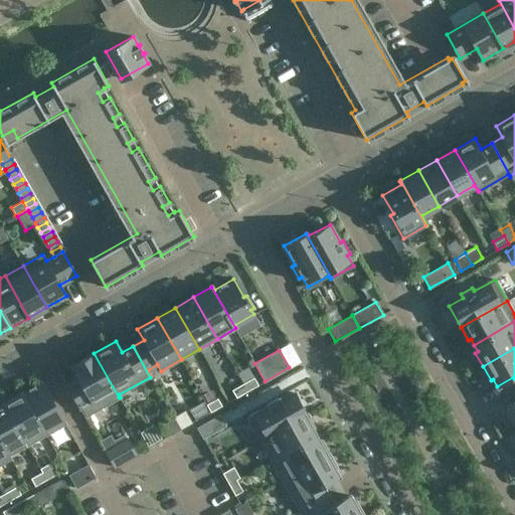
[(119,397),(94,353),(72,366),(78,377),(67,383),(86,416),(119,397)]
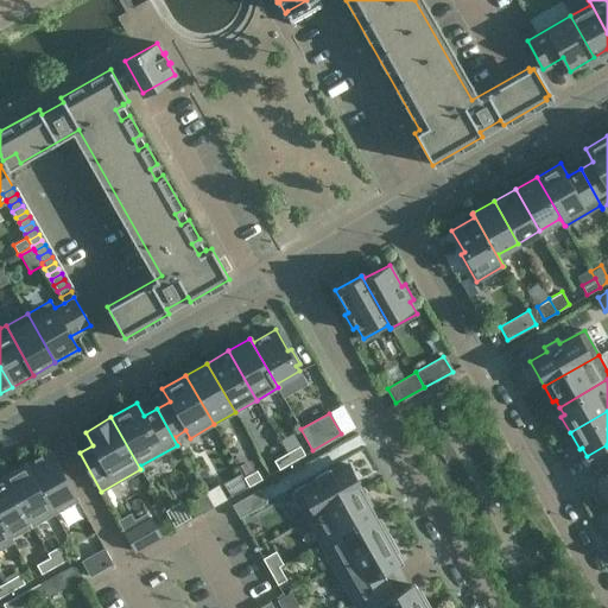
[(286,453),(292,462),(305,455),(299,445),(286,453)]
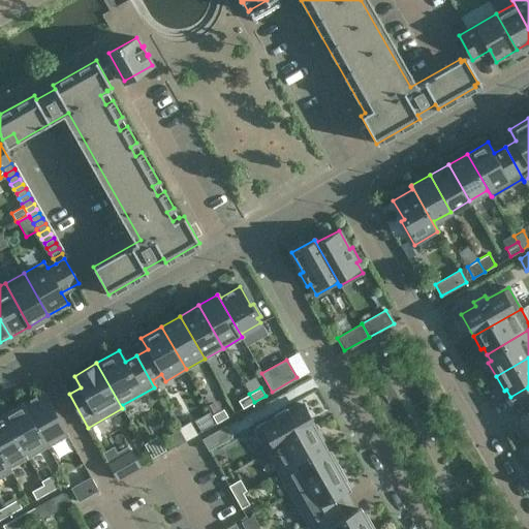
[(43,392),(23,404),(47,446),(67,435),(43,392)]
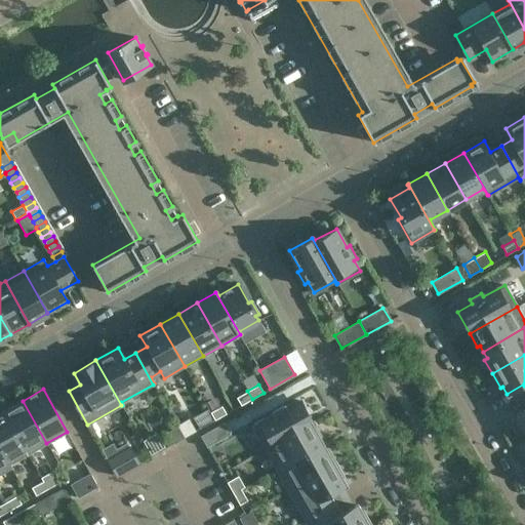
[(252,399),(247,391),(236,397),(241,405),(252,399)]
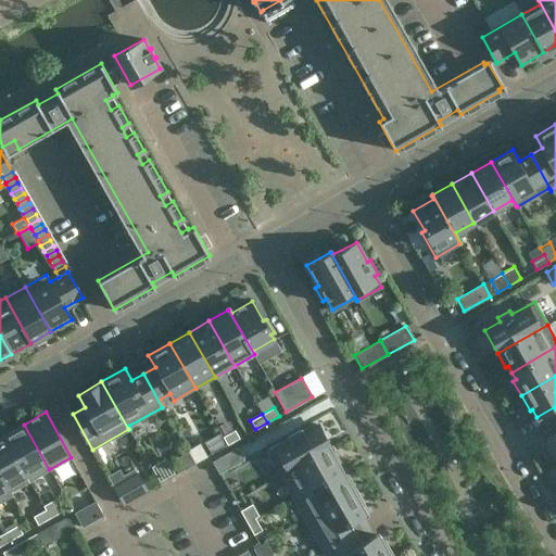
[(268,452),(280,475),(331,446),(318,424),(303,432),(301,429),(288,437),(290,440),(268,452)]
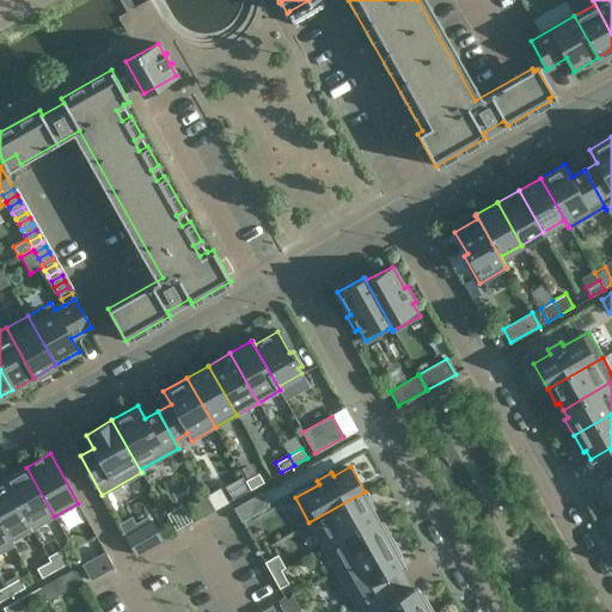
[(26,467),(4,479),(32,530),(54,516),(26,467)]
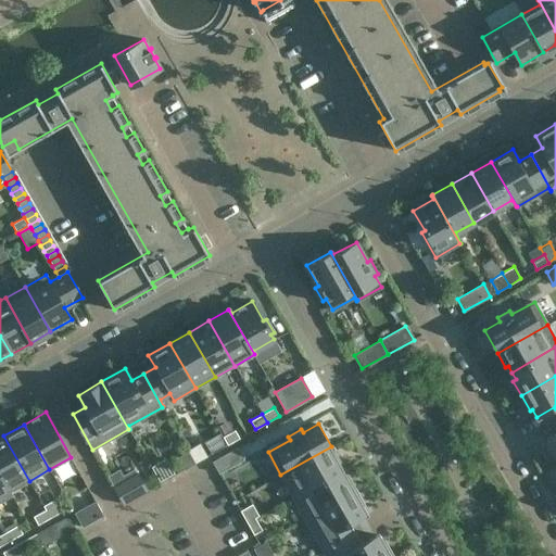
[(227,444),(239,438),(235,430),(223,437),(227,444)]
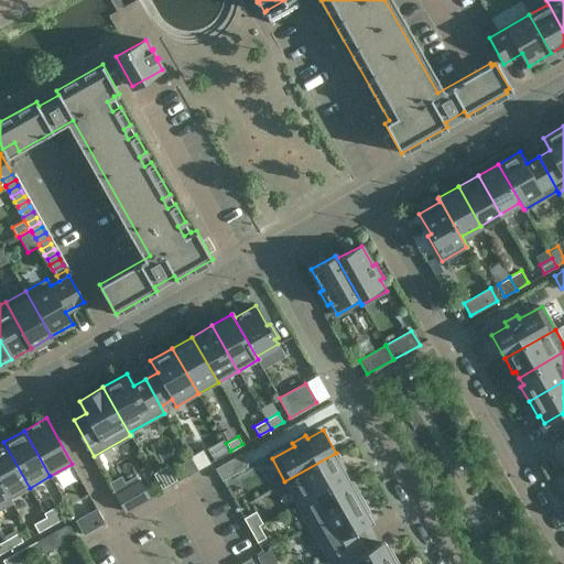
[(3,442),(0,443),(0,481),(12,502),(12,501),(11,498),(30,488),(3,442)]
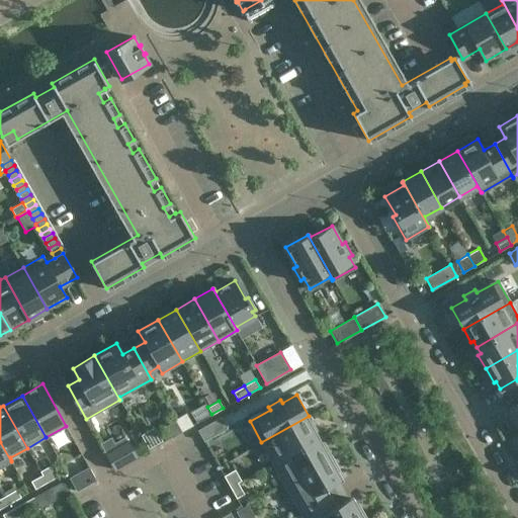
[(186,414),(174,420),(181,432),(193,425),(186,414)]
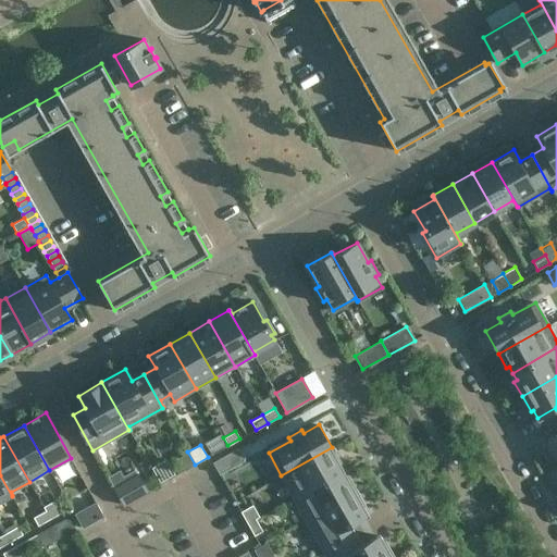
[(332,447),(281,475),(294,497),(341,470),(337,463),(339,462),(332,447)]
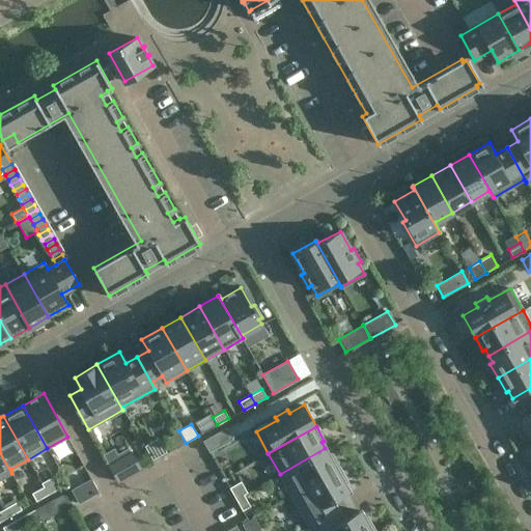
[(225,428),(203,441),(210,451),(231,440),(232,439),(226,427),(224,427),(225,428)]
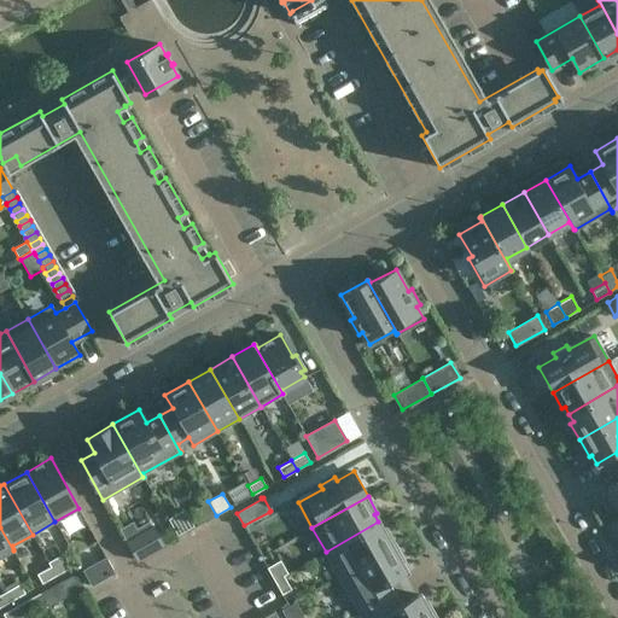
[(208,501),(198,507),(205,522),(216,516),(208,501)]
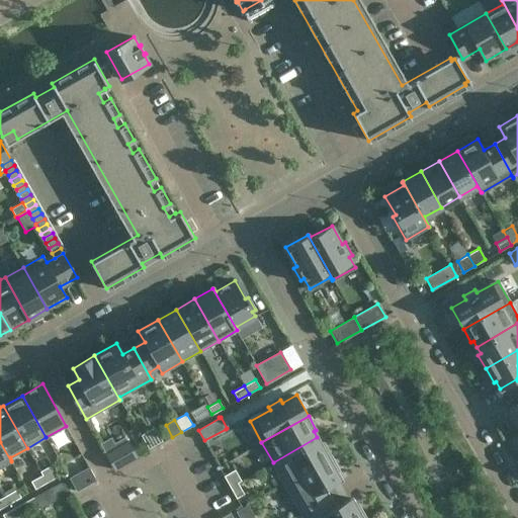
[(153,448),(167,440),(159,427),(145,435),(153,448)]
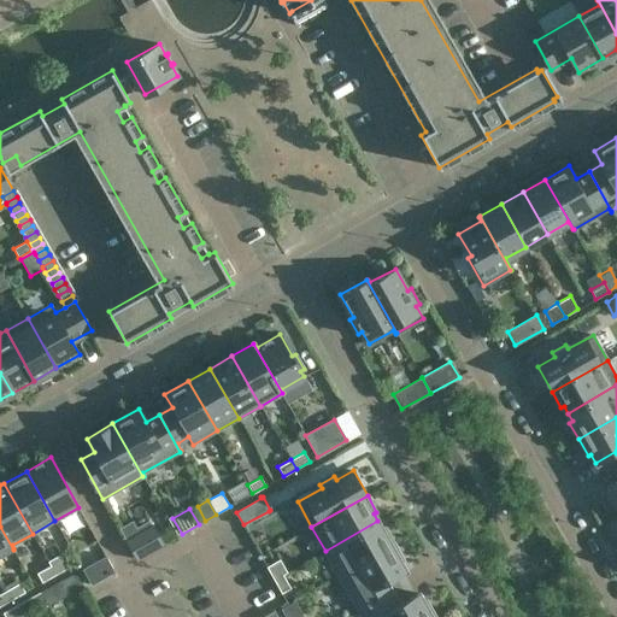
[(377,521),(325,551),(339,575),(394,544),(385,527),(382,529),(377,521)]
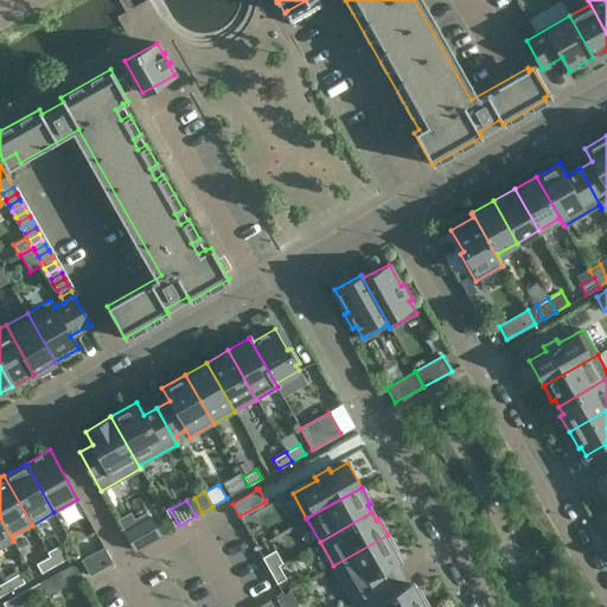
[(151,517),(125,531),(134,550),(160,535),(151,517)]
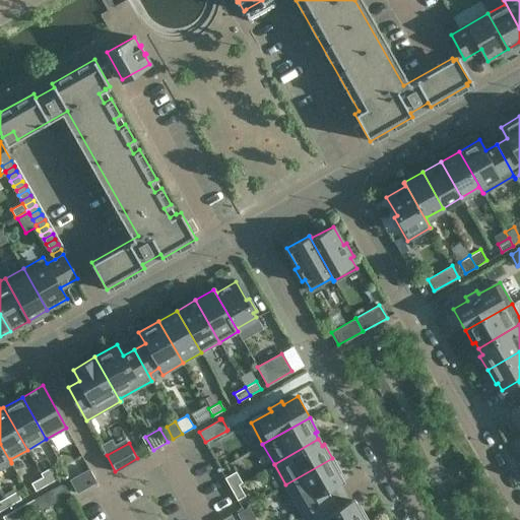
[(0,468),(11,463),(0,444),(0,468)]
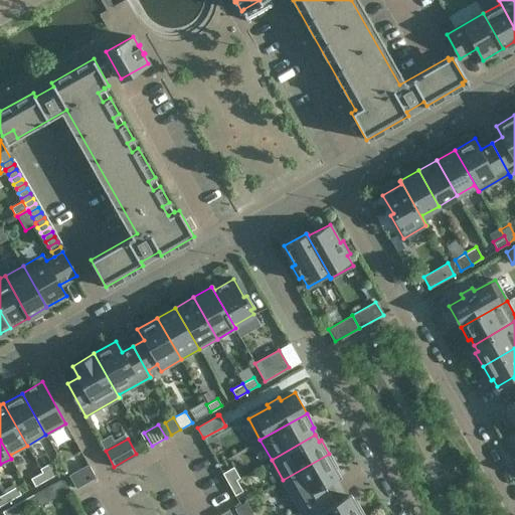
[(300,510),(327,495),(322,485),(338,476),(334,469),(337,468),(329,454),(283,480),(300,510)]
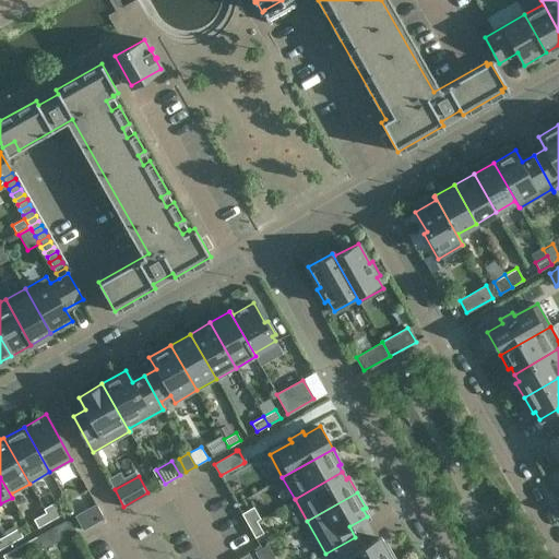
[(44,508),(46,512),(50,521),(62,513),(56,501),(44,508)]
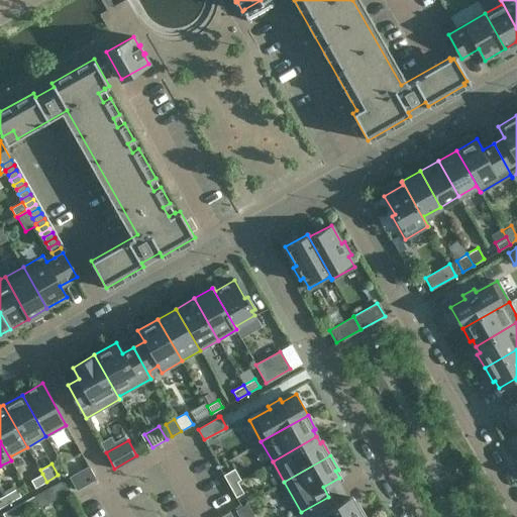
[(240,480),(234,469),(223,475),(229,486),(240,480)]
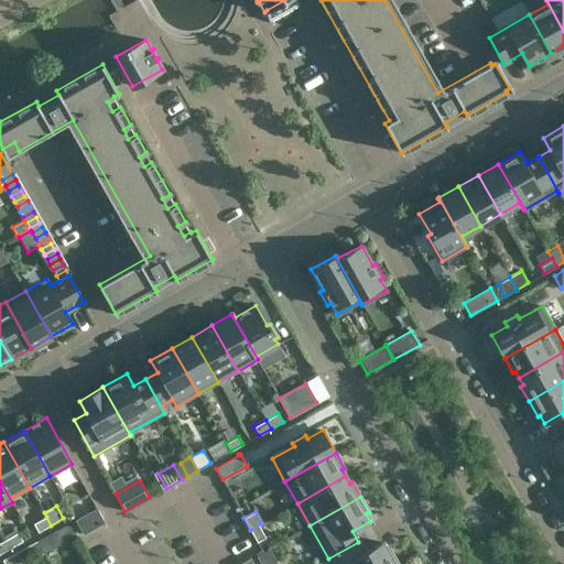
[(76,522),(84,534),(96,528),(89,516),(76,522)]
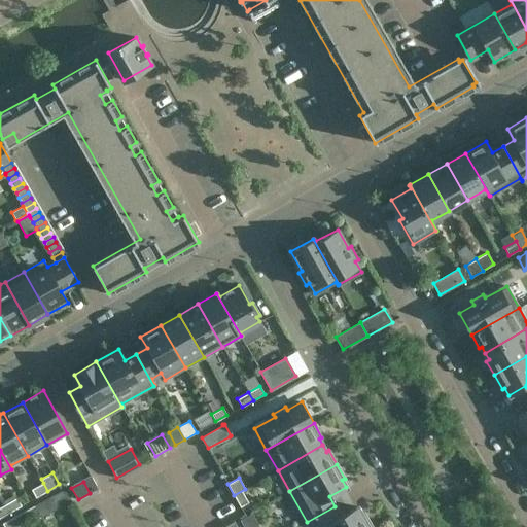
[(47,491),(43,483),(32,489),(36,497),(47,491)]
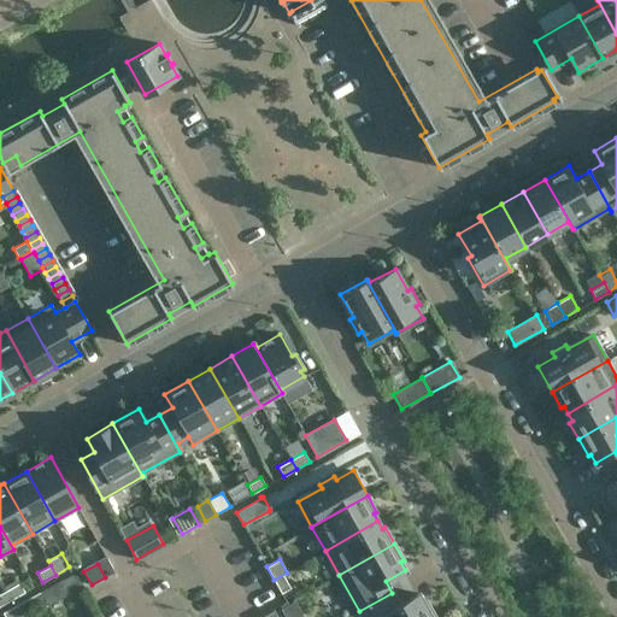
[(274,580),(282,593),(295,586),(287,573),(274,580)]
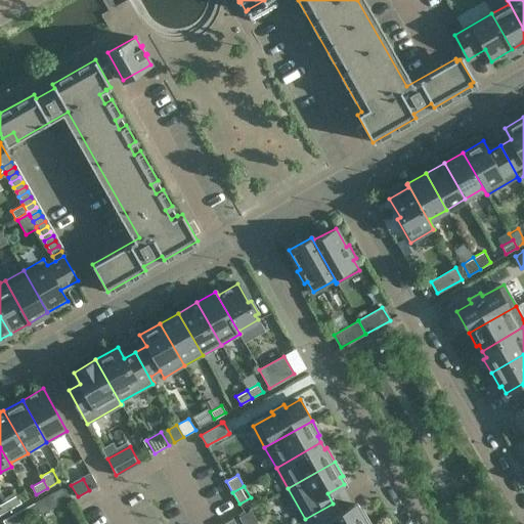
[(10,509),(20,503),(16,494),(5,501),(10,509)]
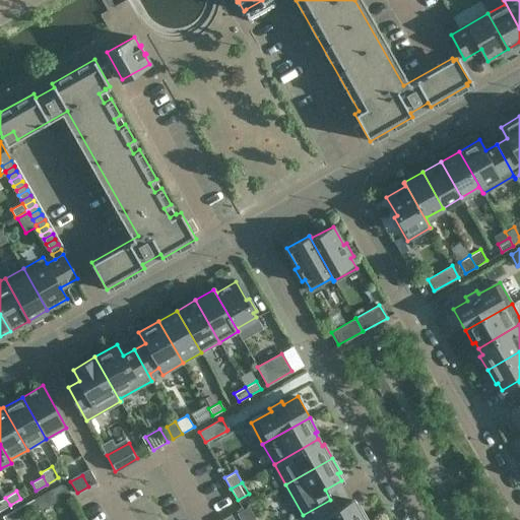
[(52,504),(45,493),(34,499),(40,510),(52,504)]
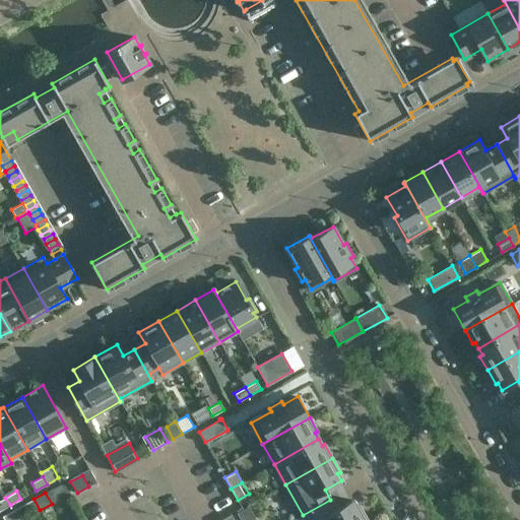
[(0,510),(10,505),(5,498),(0,500),(0,510)]
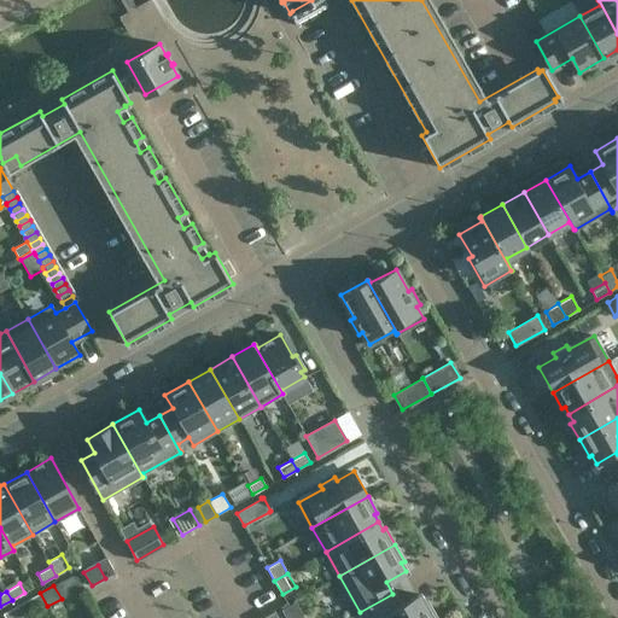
[(392,594),(360,612),(362,617),(435,617),(436,617),(427,601),(424,602),(419,594),(400,605),(392,594)]
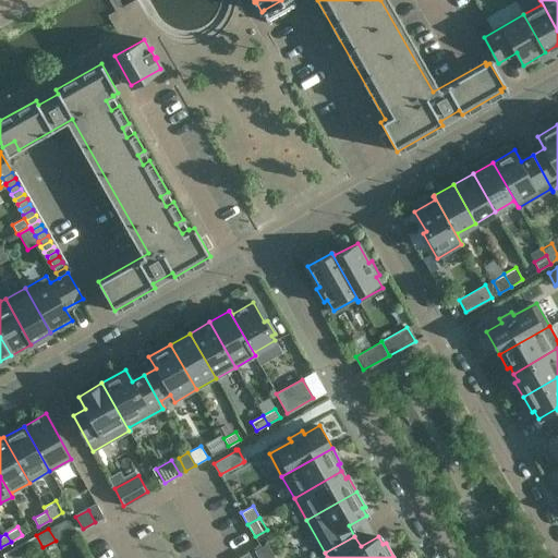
[(14,547),(20,556),(32,548),(27,541),(14,547)]
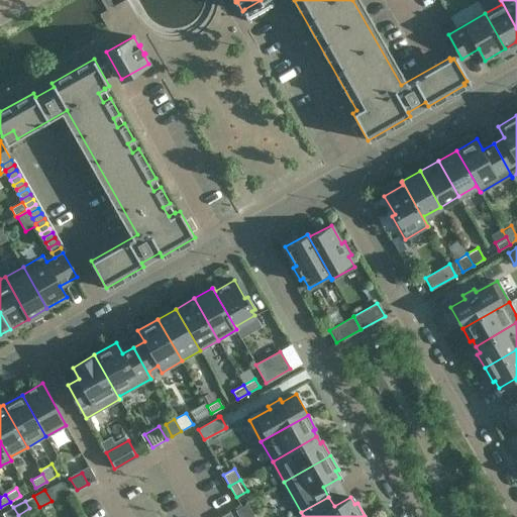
[(19,516),(18,515),(13,507),(2,513),(4,516),(19,516)]
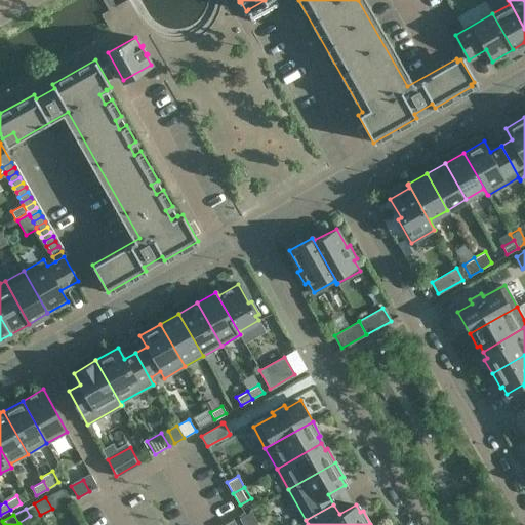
[(256,524),(251,515),(239,522),(241,524),(256,524)]
